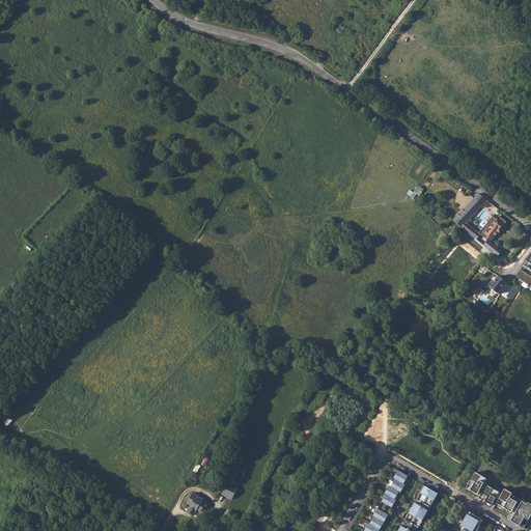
[(408,194),(416,199),(423,189),(418,186),(414,192),(410,190),(408,194)]
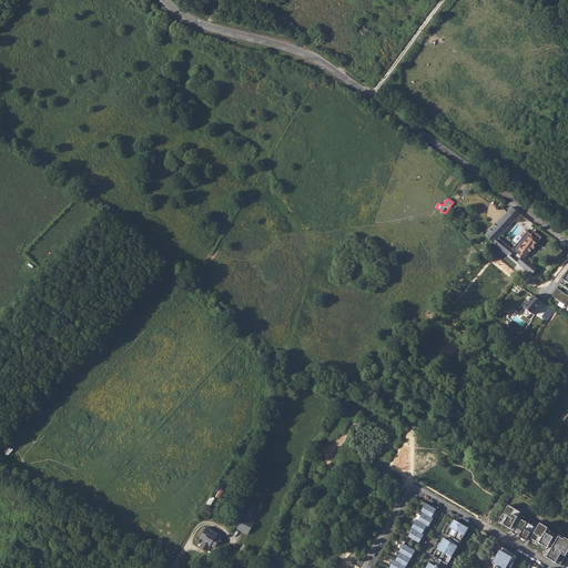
[(515,220),(520,214),(511,208),(485,235),(493,243),(498,239),(510,225),(515,220)]
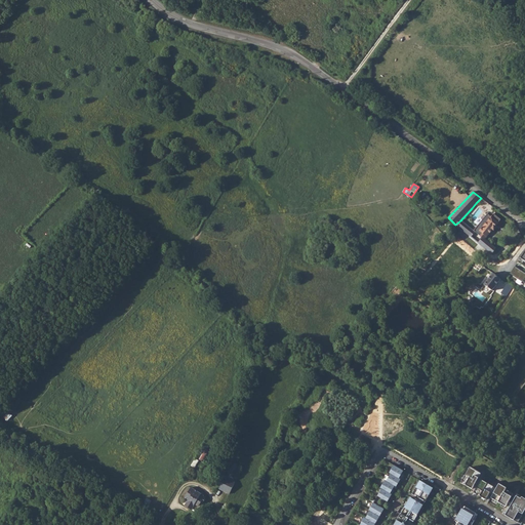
[(476,203),(485,209),(488,203),(481,198),(476,203)]
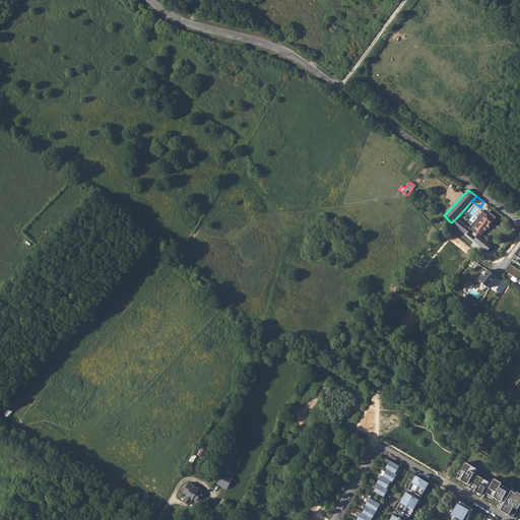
[(491,224),(496,217),(489,211),(485,214),(482,212),(469,229),(460,221),(471,210),(467,206),(456,218),(458,220),(454,225),(486,252),(492,246),(480,237),(488,226),(489,228),(491,225),(491,224)]
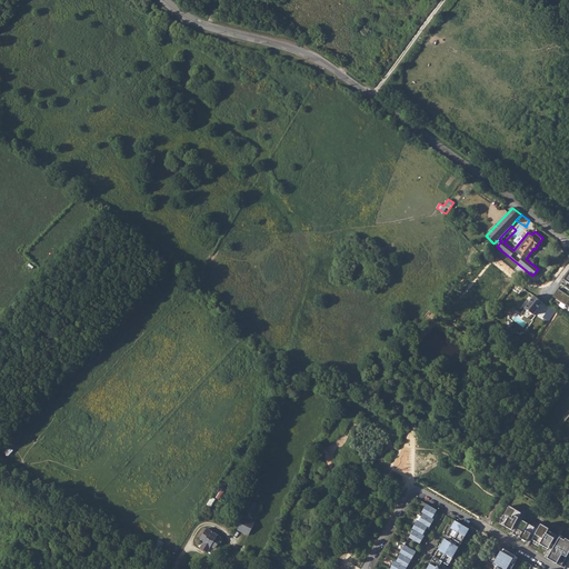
[(568,306),(568,293),(559,288),(553,296),(568,306)]
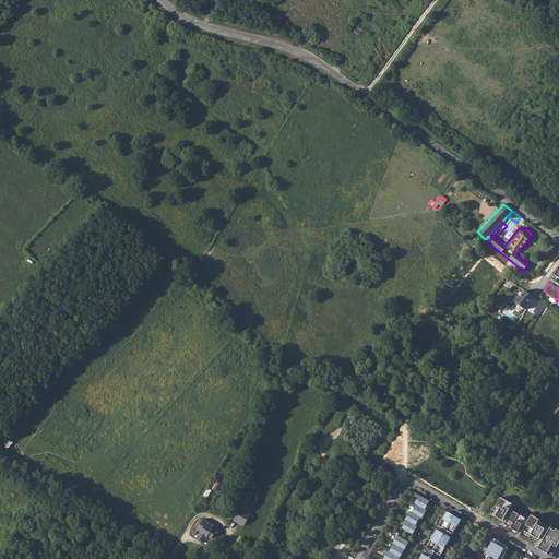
[(514,300),(539,317),(547,305),(524,290),(522,294),(520,293),(514,300)]
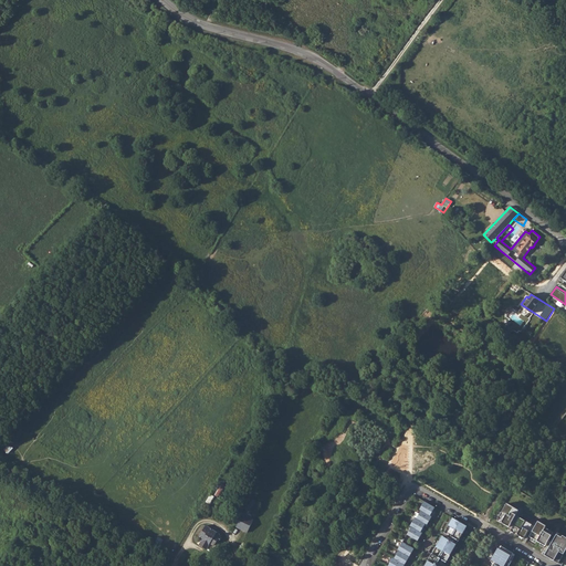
[(531,314),(521,307),(516,314),(510,310),(504,317),(509,320),(507,321),(506,322),(507,323),(509,323),(506,326),(509,327),(507,328),(507,331),(510,332),(511,332),(512,331),(516,334),(519,332),(520,333),(530,320),(528,318),(531,314)]
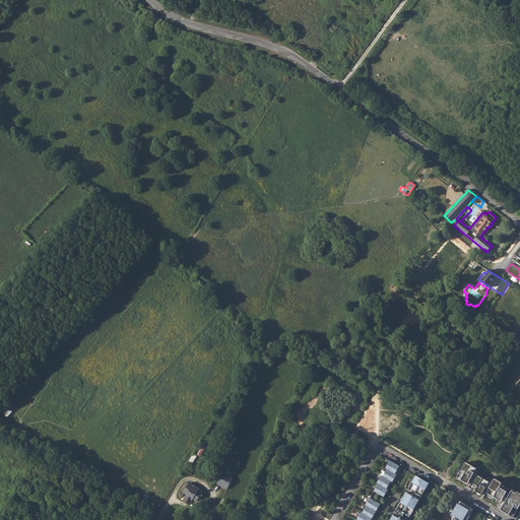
[(8,416),(12,412),(4,405),(0,409),(8,416)]
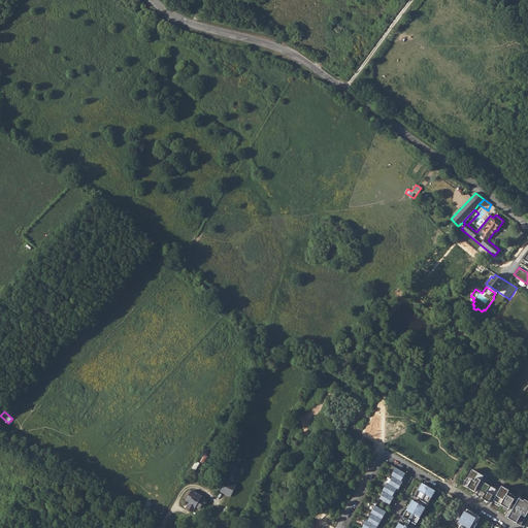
[(395,467),(391,475),(392,475),(401,482),(404,477),(402,476),(404,473),(395,467)]
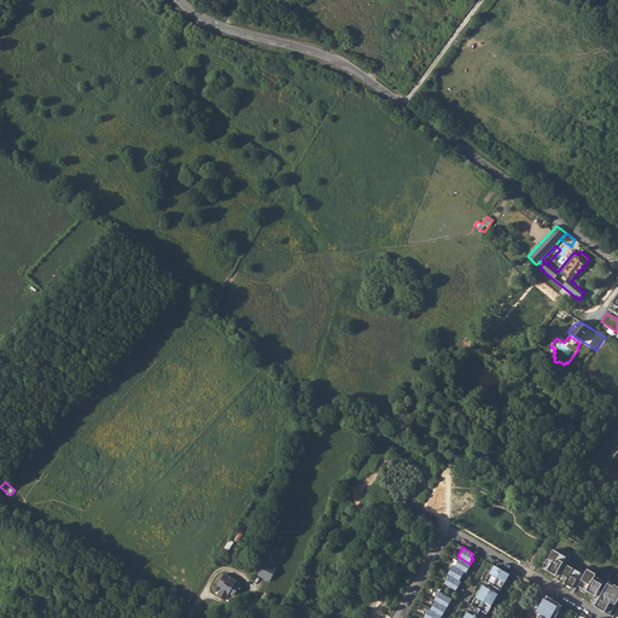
[(543,567),(557,576),(566,557),(554,549),(543,567)]
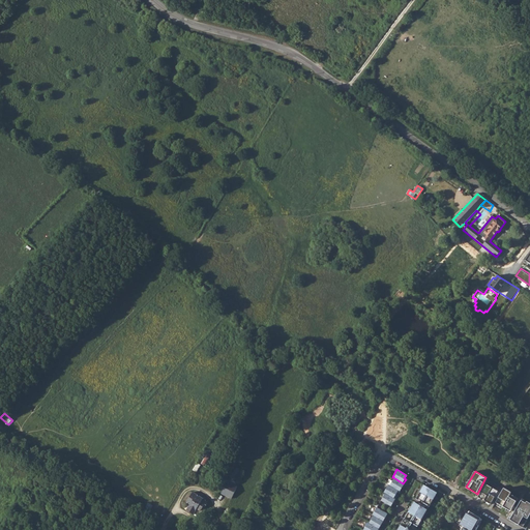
[(393,477),(389,486),(398,490),(400,486),(402,487),(403,483),(393,477)]
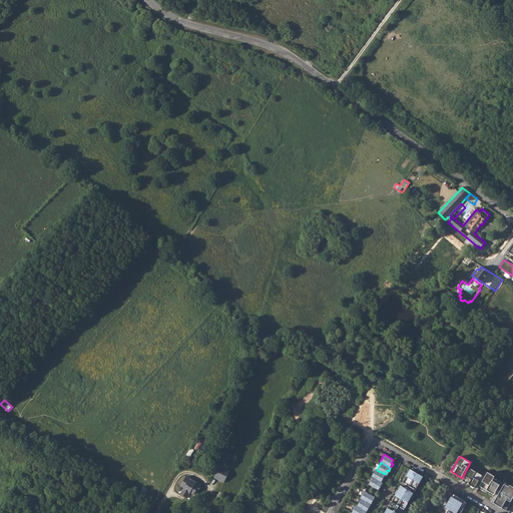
[(214,478),(224,483),(229,471),(219,466),(214,478)]
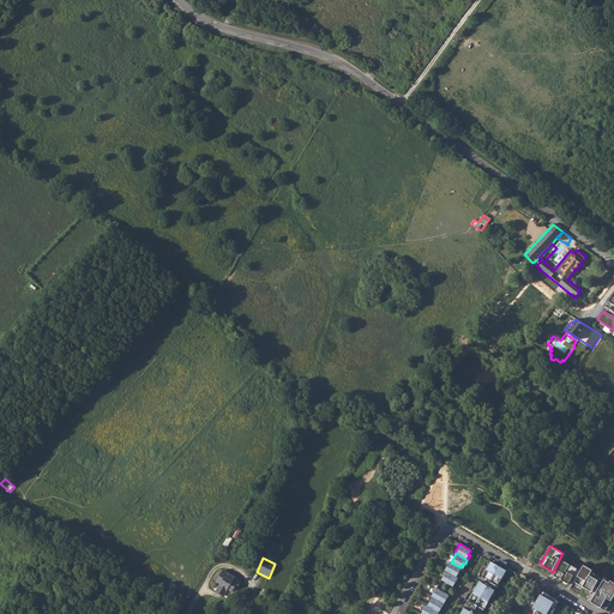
[(449,561),(444,570),(445,571),(457,578),(459,573),(458,572),(461,567),(451,563),(449,561)]
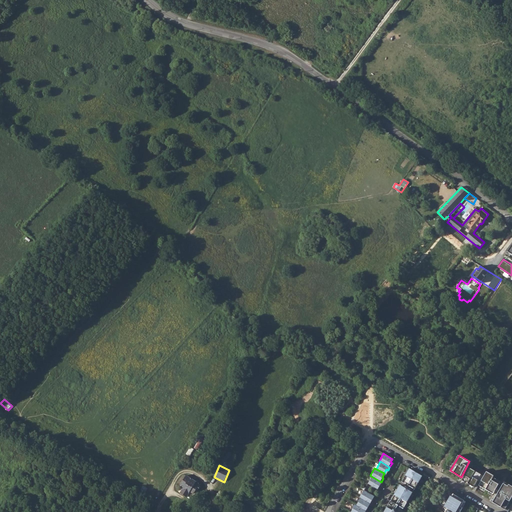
[(462,480),(474,487),(482,475),(469,468),(462,480)]
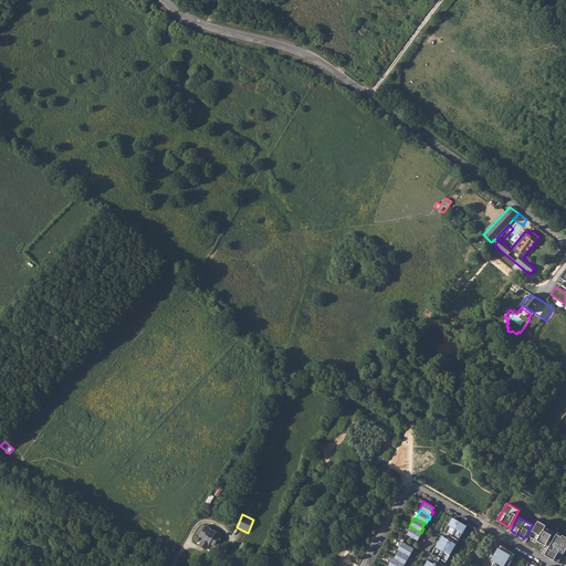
[(467,526),(452,519),(444,533),(459,541),(467,526)]
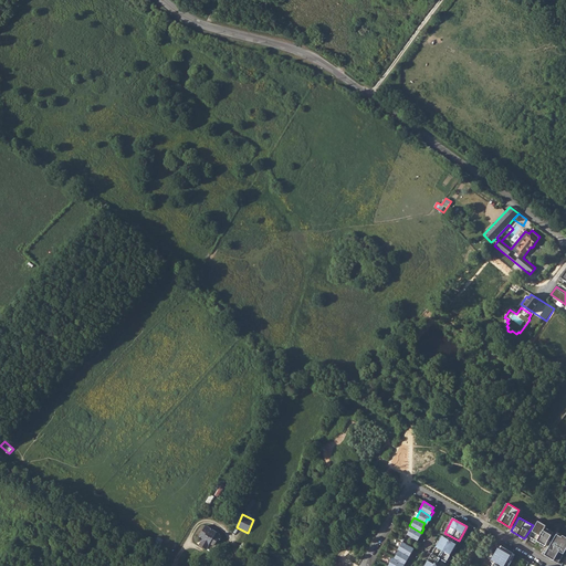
[(546,546),(554,531),(538,522),(530,536),(546,546)]
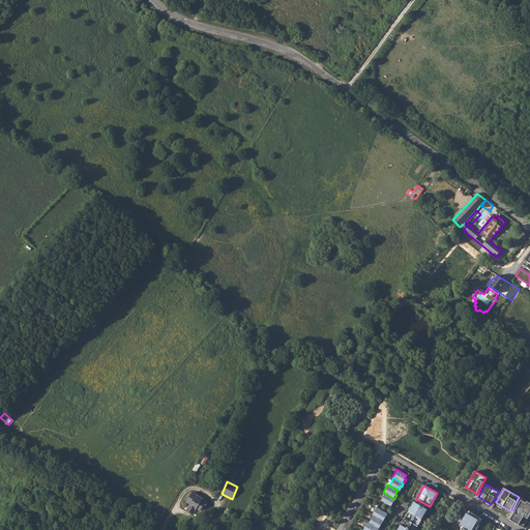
[(200,511),(204,505),(200,503),(202,501),(202,500),(203,499),(193,492),(186,502),(189,504),(186,510),(193,514),(197,508),(200,511)]
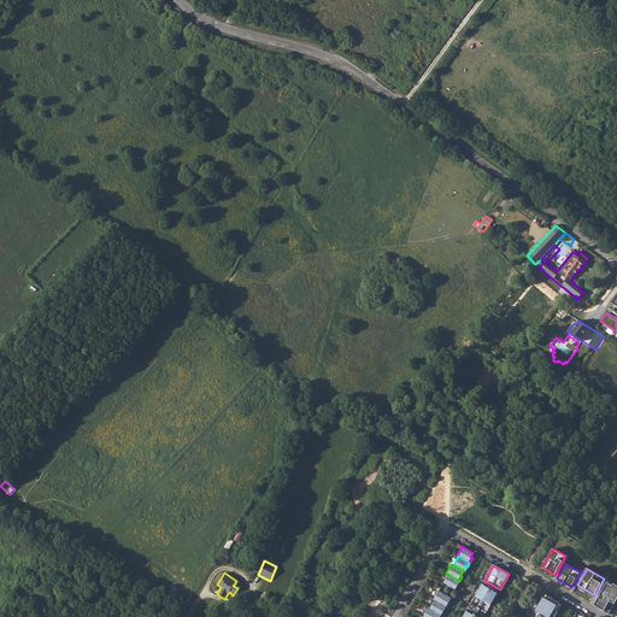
[(447,574),(442,582),(452,588),(456,583),(457,585),(459,581),(447,574)]
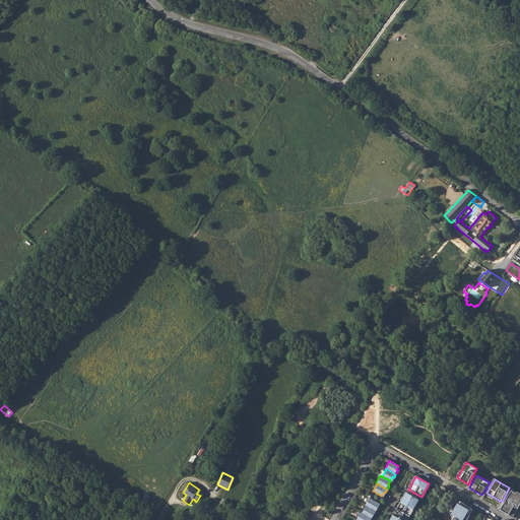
[(504,513),(516,519),(519,512),(519,495),(512,491),(502,508),(506,510),(504,513)]
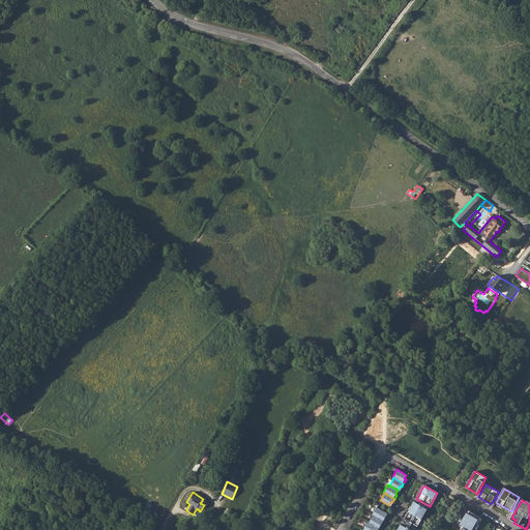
[(415,529),(428,510),(414,502),(398,529),(415,529)]
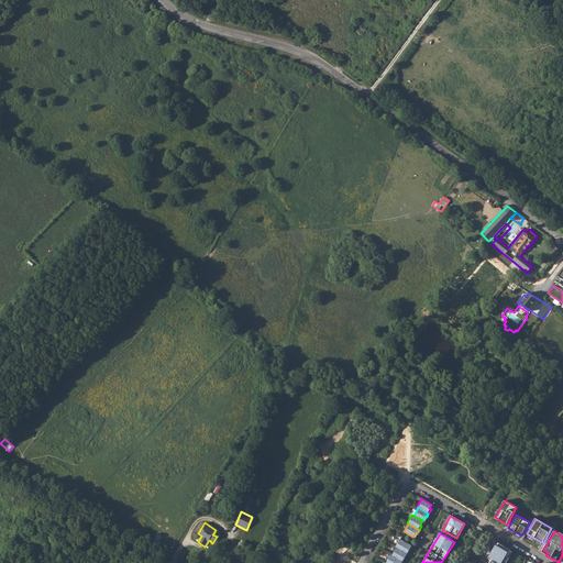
[(412,547),(400,539),(396,548),(397,548),(407,554),(412,547)]
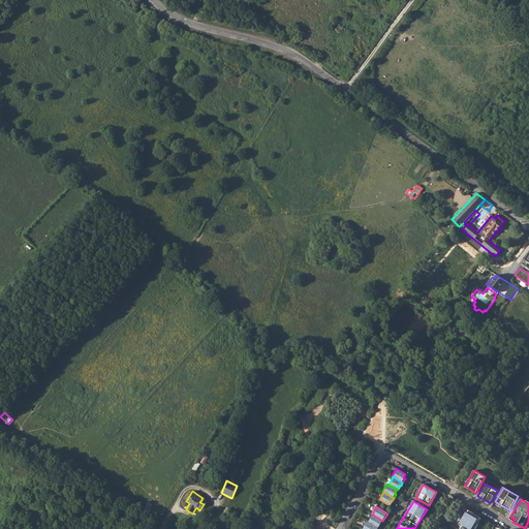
[(476,524),(479,518),(468,510),(461,524),(463,525),(464,526),(462,528),(475,528),(478,525),(476,524)]
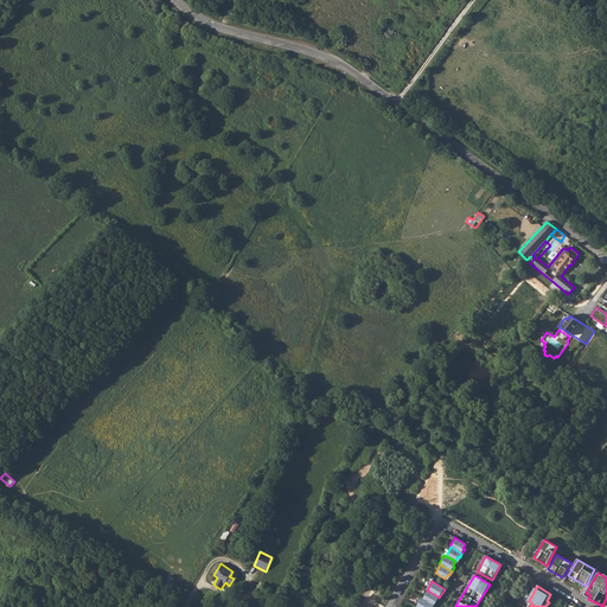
[(439,598),(428,590),(423,600),(434,606),(439,598)]
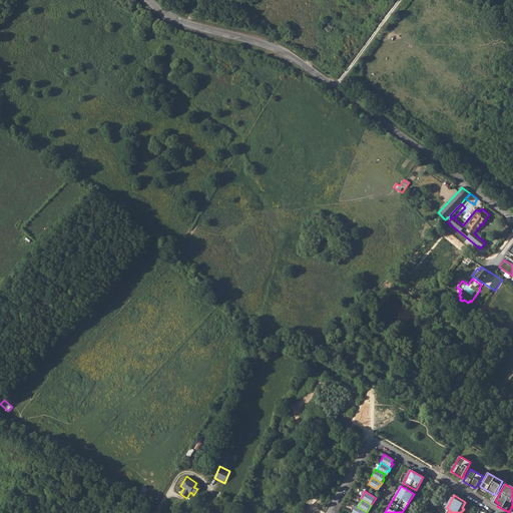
All buildings are outlined.
